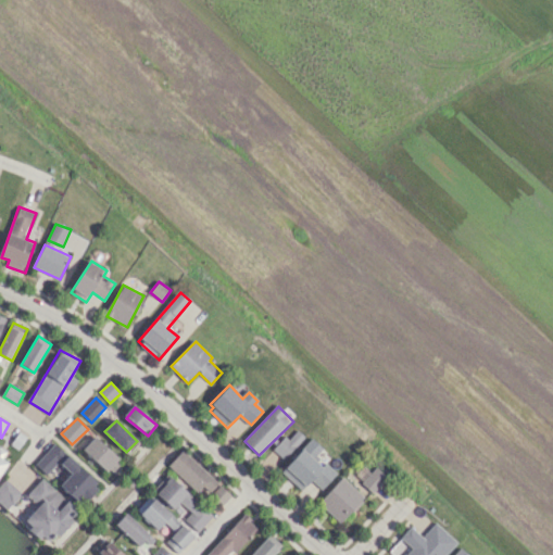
[(287,462),(309,438),(297,428),(275,452),(287,462)]
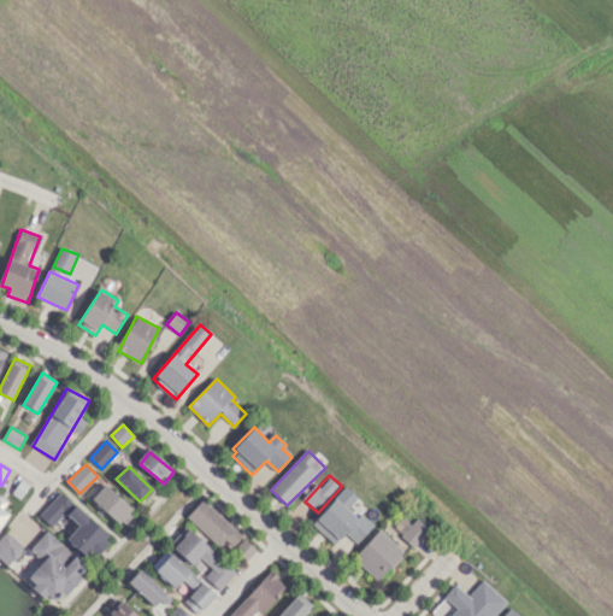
[(13,493),(22,499),(31,486),(23,480),(13,493)]
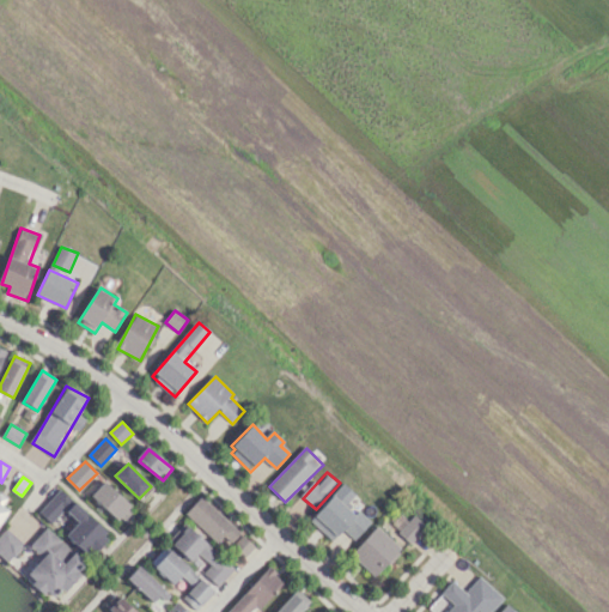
[(119,521),(132,507),(107,482),(92,495),(119,521)]
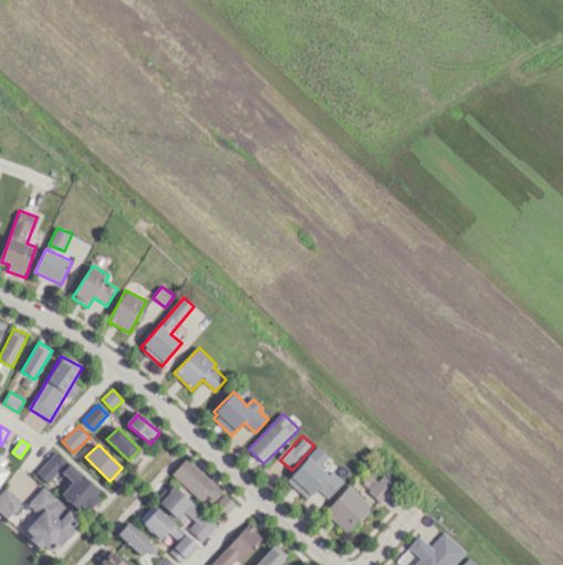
[(309,500),(319,489),(329,499),(343,483),(324,464),(331,458),(319,447),(288,480),(309,500)]
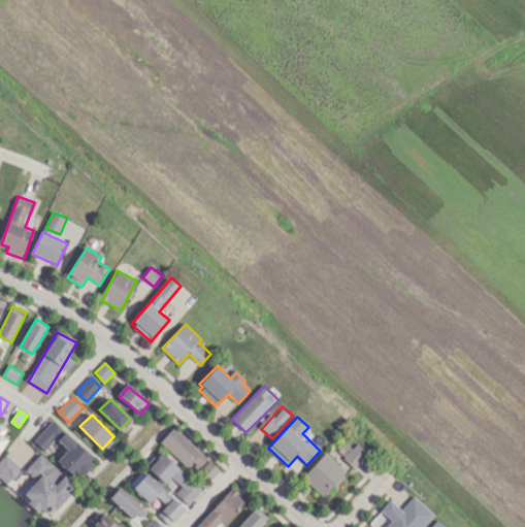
[(58,460),(77,481),(95,463),(54,421),(34,440),(45,452),(57,440),(67,451),(58,460)]
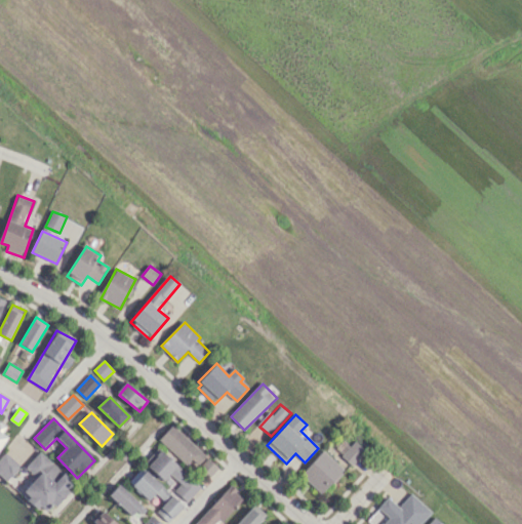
[(206,456),(173,426),(160,439),(193,471),(206,456)]
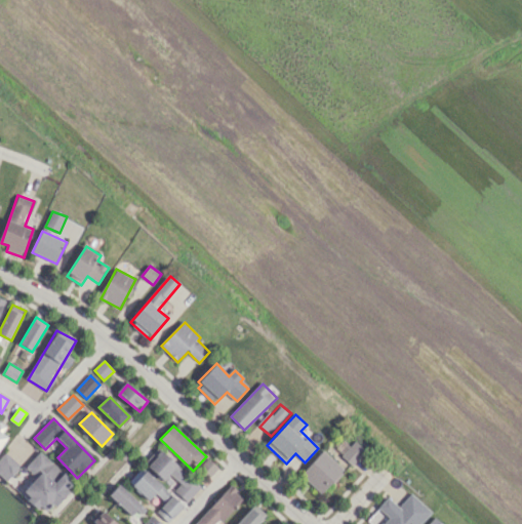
[(0,450),(9,438),(0,431),(0,450)]
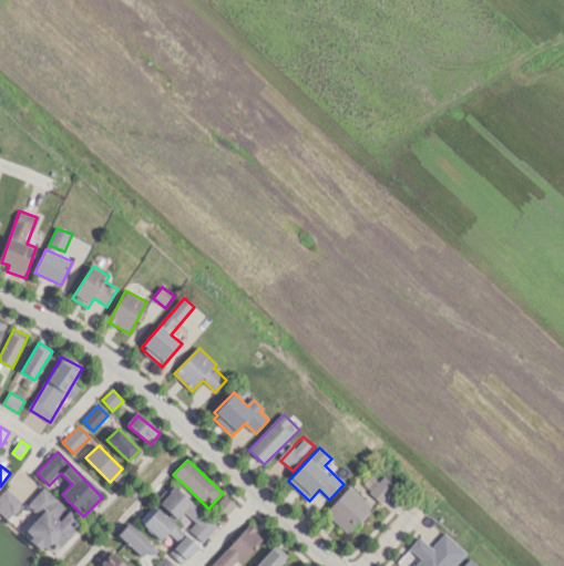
[(363,486),(382,503),(396,486),(385,476),(379,483),(372,476),(363,486)]
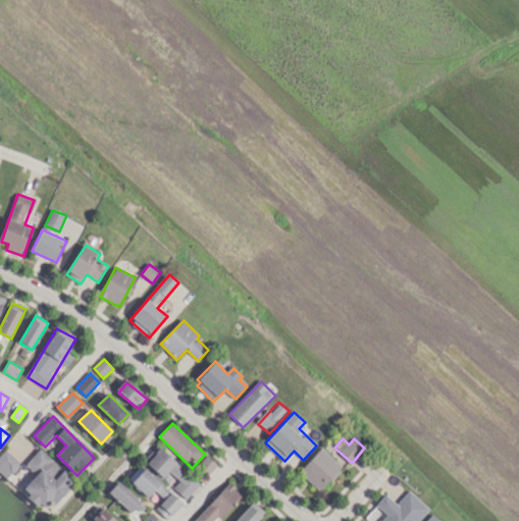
[(149,463),(165,479),(171,473),(177,479),(172,485),(186,499),(199,485),(162,449),(149,463)]
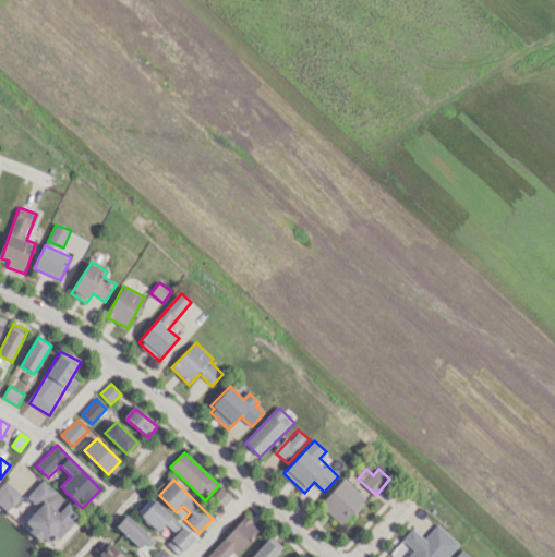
[(321,505),(341,525),(366,500),(345,480),(321,505)]
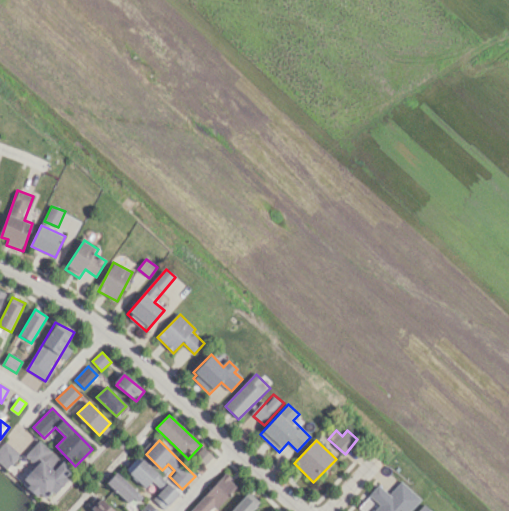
[(0,448),(0,462),(7,469),(22,455),(8,441),(0,448)]
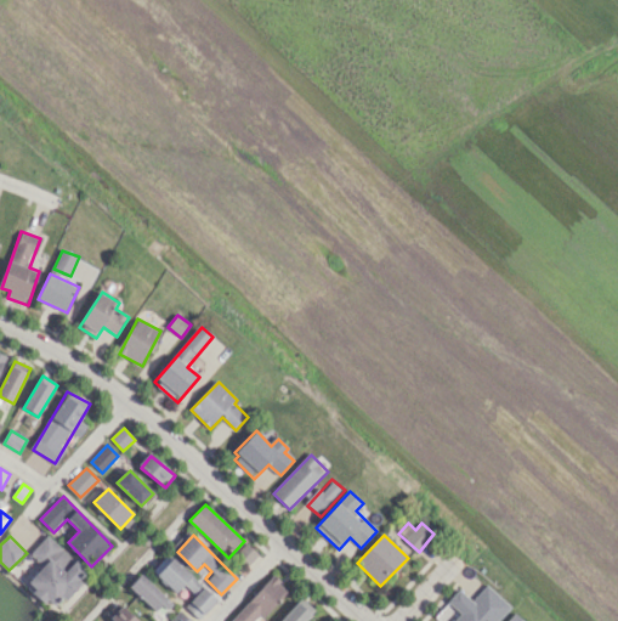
[(68,555),(49,537),(17,571),(57,608),(89,575),(75,562),(67,570),(61,564),(68,555)]
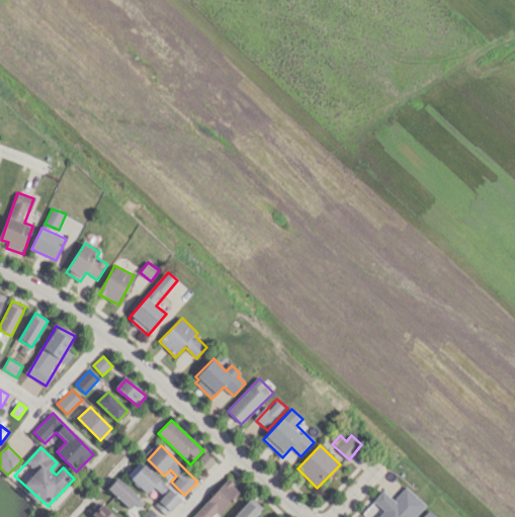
[(216,461),(206,452),(197,462),(207,470),(216,461)]
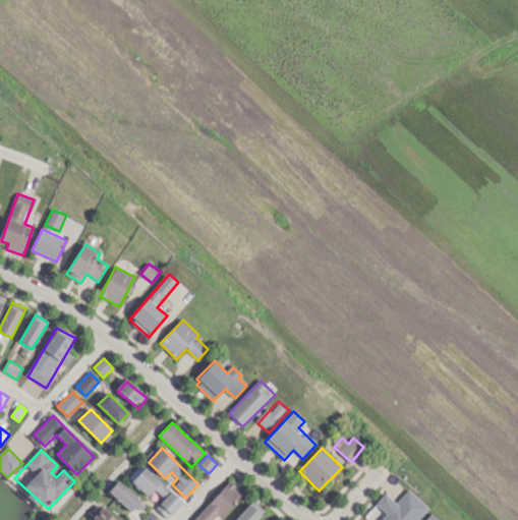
[(149,497),(156,489),(165,498),(156,507),(168,518),(182,503),(142,465),(129,478),(149,497)]
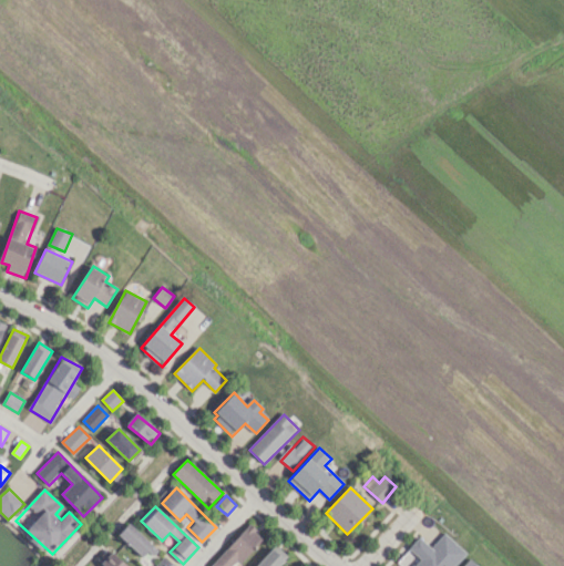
[(146,561),(156,551),(130,524),(120,534),(146,561)]
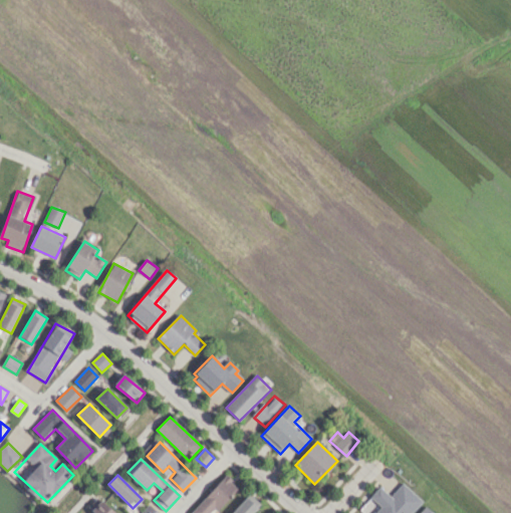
[(213,512),(238,488),(227,476),(191,512),(213,512)]
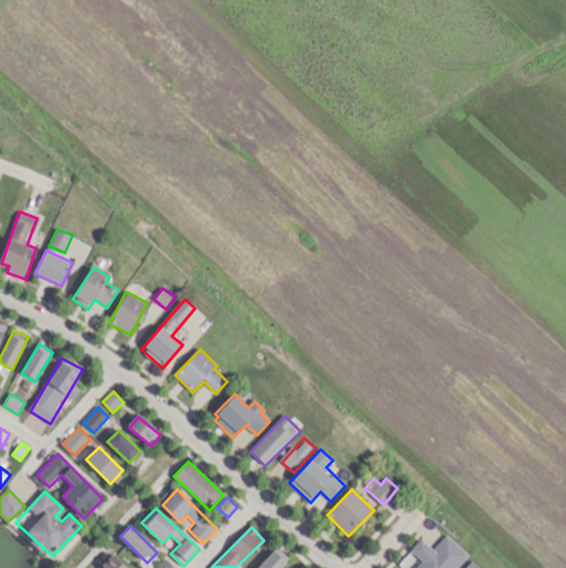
[(458,567),(469,557),(447,536),(433,550),(421,540),(410,551),(421,562),(416,567),(458,567)]
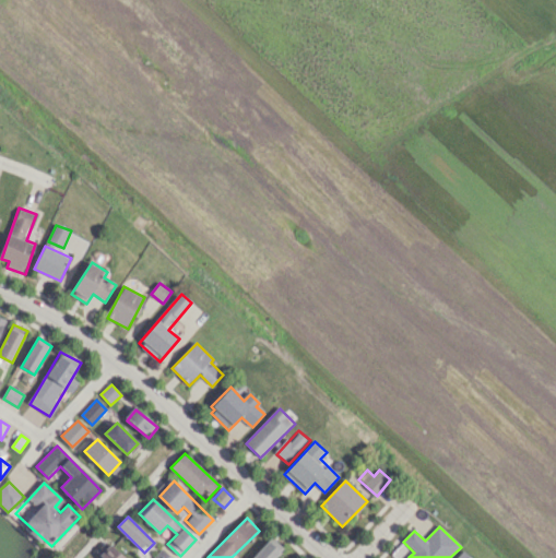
[(276,557),(285,550),(273,538),(253,557),(276,557)]
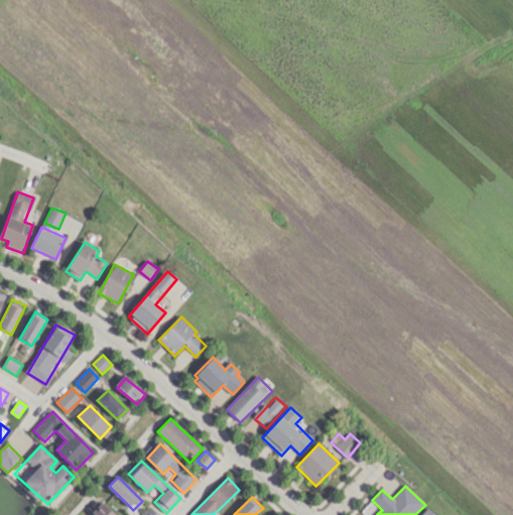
[(116,514),(102,502),(93,513),(94,514),(116,514)]
